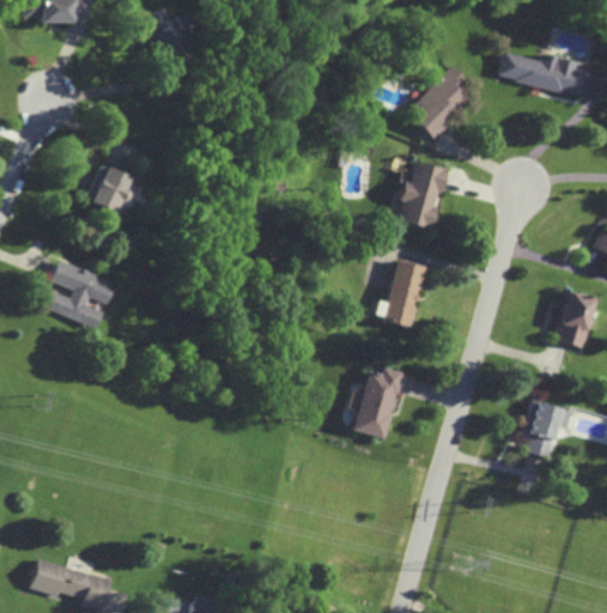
[(91,0),(23,0),(23,17),(40,18),(40,22),(74,23),(76,17),(91,17),(91,0)]
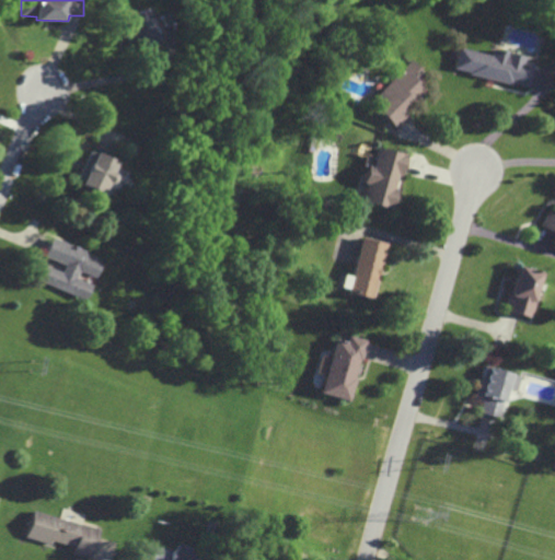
[(123,16),(135,54),(161,44),(149,8),(123,16)]
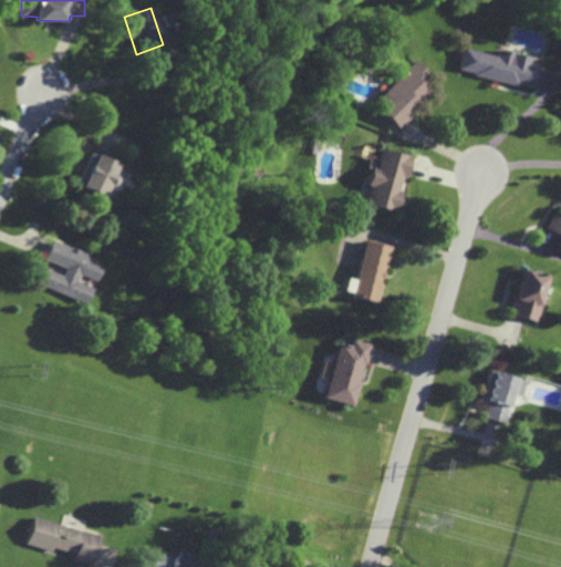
[(500,55),(467,49),(461,72),(537,88),(542,66),(532,64),(534,57),(501,50),(500,55)]
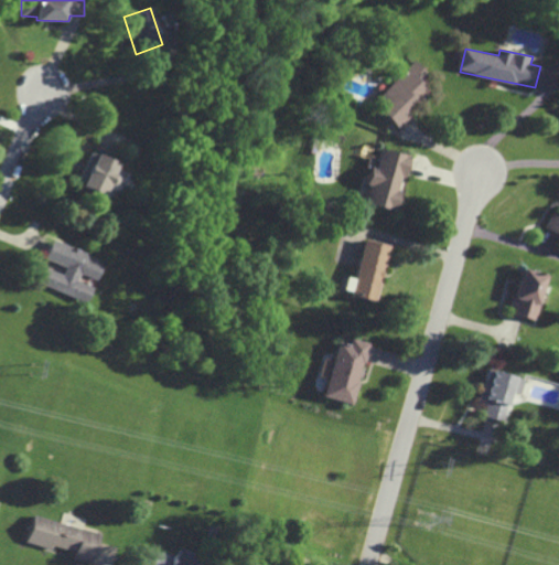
[(402,131),(416,118),(408,110),(417,102),(423,107),(437,95),(425,83),(431,76),(417,61),(375,102),(402,131)]
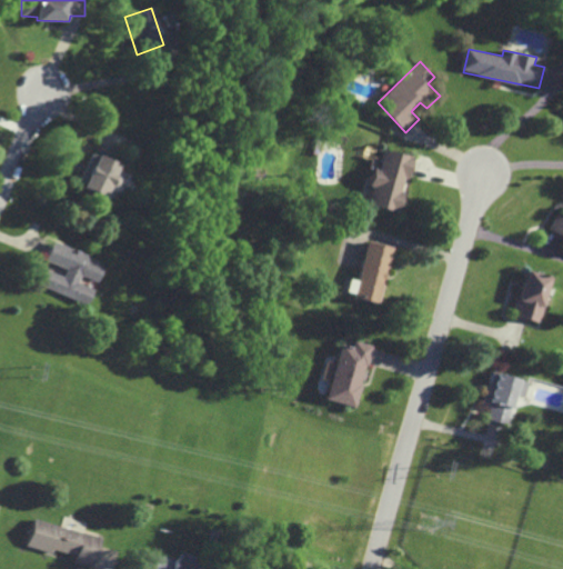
[(371,205),(402,212),(406,193),(405,193),(414,157),(386,150),(384,159),(378,157),(371,186),(375,187),(371,205)]
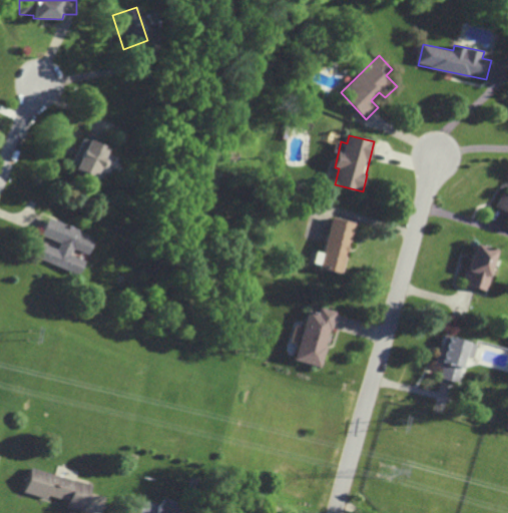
[(97,177),(109,148),(84,137),(72,166),(97,177)]
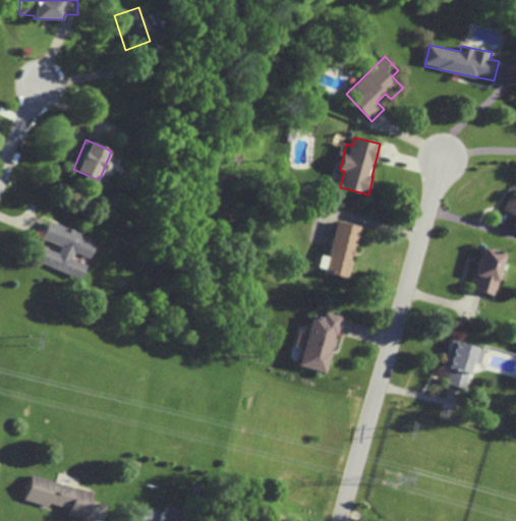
[(515,196),(513,195),(506,210),(515,214),(515,196)]
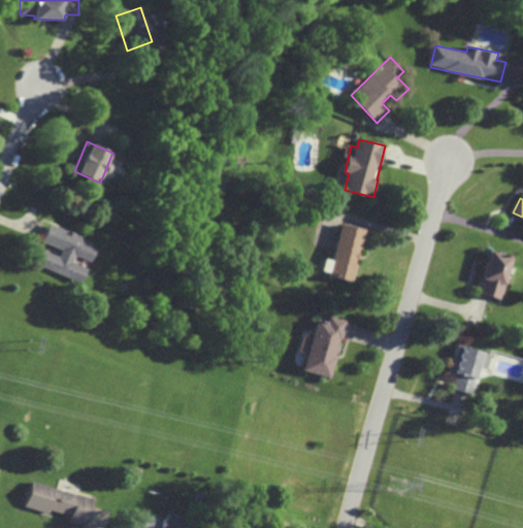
[(355,282),(367,229),(344,223),(335,260),(327,258),(324,274),(355,282)]
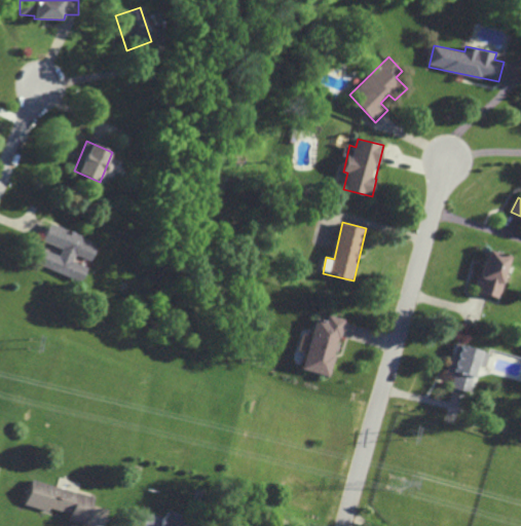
[(84,280),(89,267),(74,262),(77,255),(92,260),(99,241),(49,225),(44,241),(64,249),(62,255),(45,250),(40,265),(84,280)]
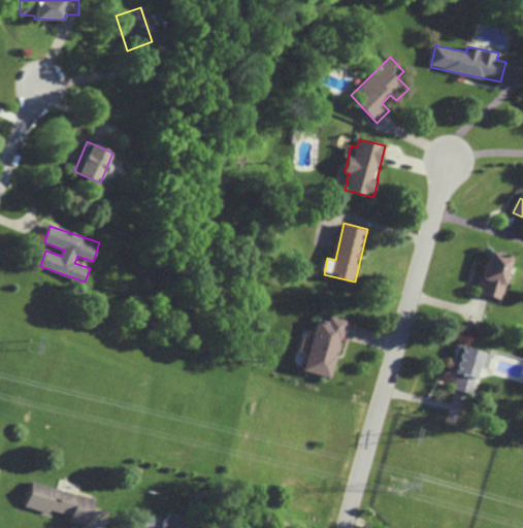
[(480,293),(502,299),(514,257),(491,251),(480,293)]
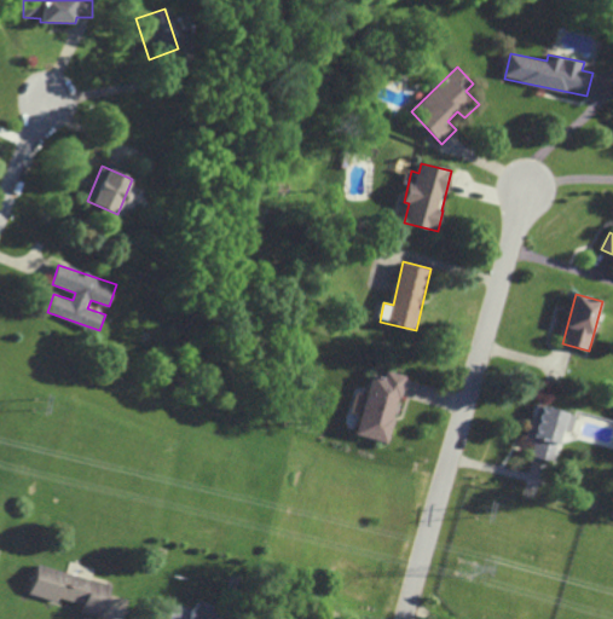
[(408,375),(387,370),(386,377),(374,375),(358,434),(391,443),(408,375)]
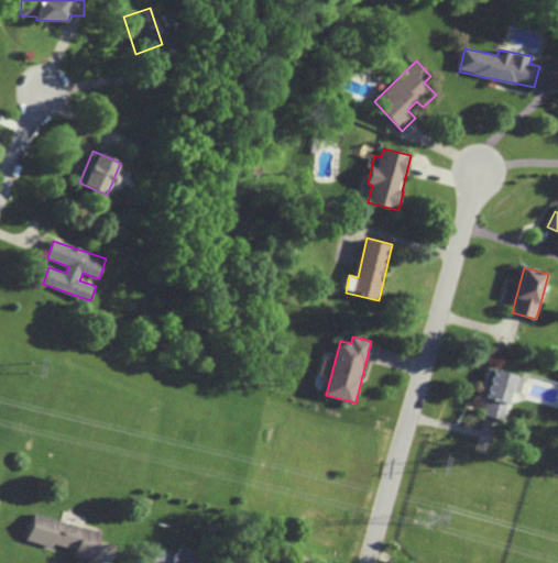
[(527,377),(491,367),(481,400),(489,403),(485,415),(504,420),(513,390),(523,393),(527,377)]
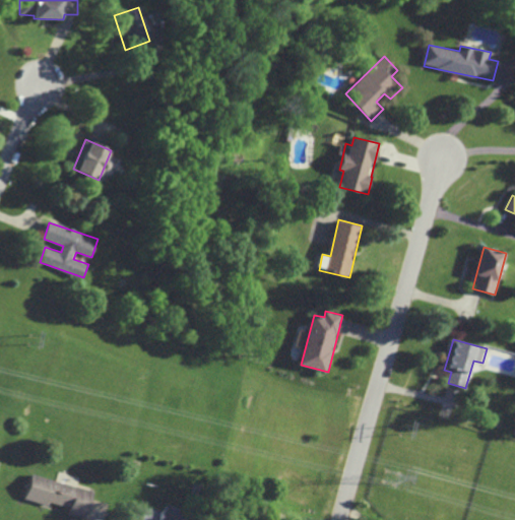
[(95,490),(33,475),(27,499),(71,509),(69,515),(88,519),(95,490)]
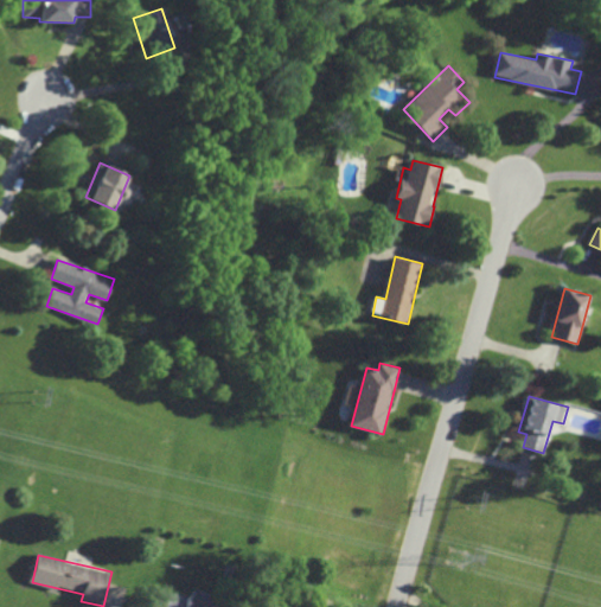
[(164,606),(216,606),(217,604),(168,592),(164,606)]
